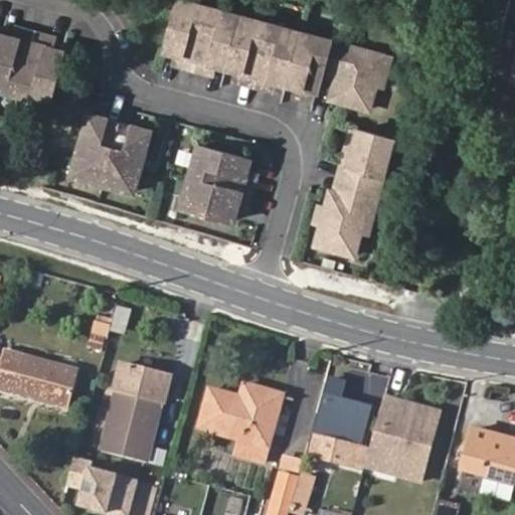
[(210,6),(189,0),(178,0),(165,48),(181,53),(178,62),(193,66),(209,71),(211,61),(226,65),(240,69),(238,79),(253,83),(269,88),(272,77),(287,81),(301,86),(299,96),(315,100),(324,66),(331,39),(301,30),(270,22),(240,14),(210,6)]
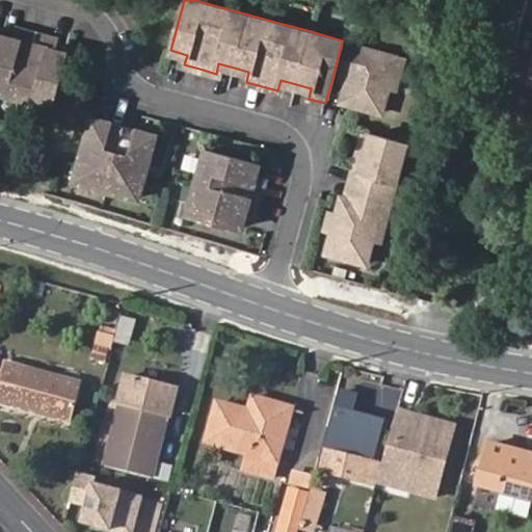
[(0,89),(20,96),(51,104),(65,51),(50,47),(53,36),(37,32),(21,28),(18,37),(1,33),(0,32),(0,89)]
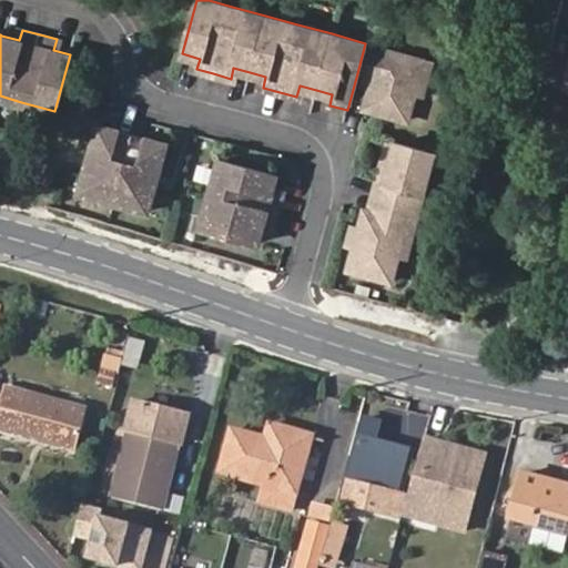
[(367,36),(365,43),(357,73),(373,78),(365,107),(407,119),(415,91),(424,60),(382,49),(385,40),(367,36)]
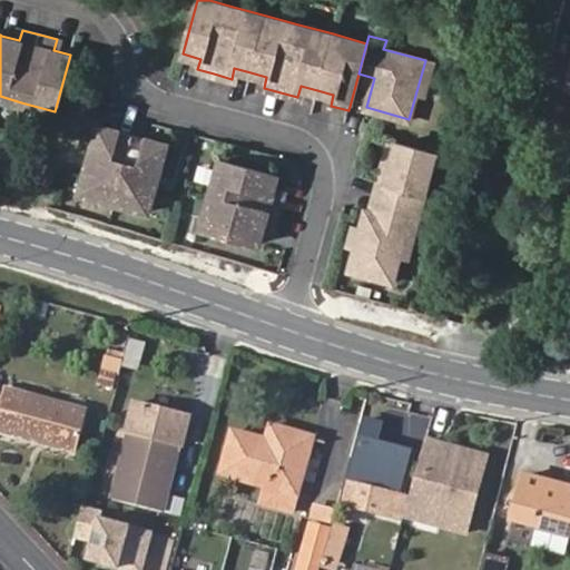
[(425,60),(416,91),(424,94),(432,62),(425,60)]
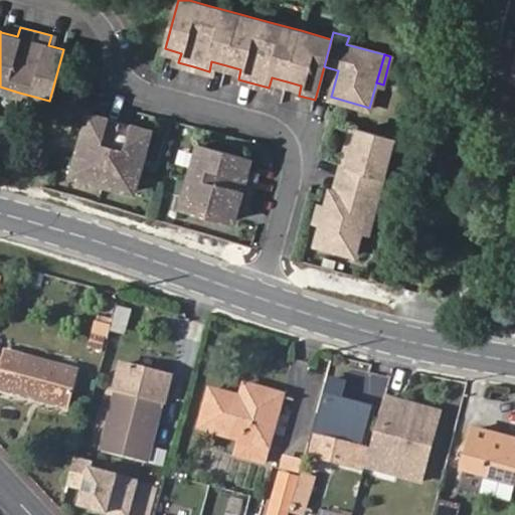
[(106,117),(90,112),(72,173),(104,181),(134,190),(151,129),(135,124),(106,117)]
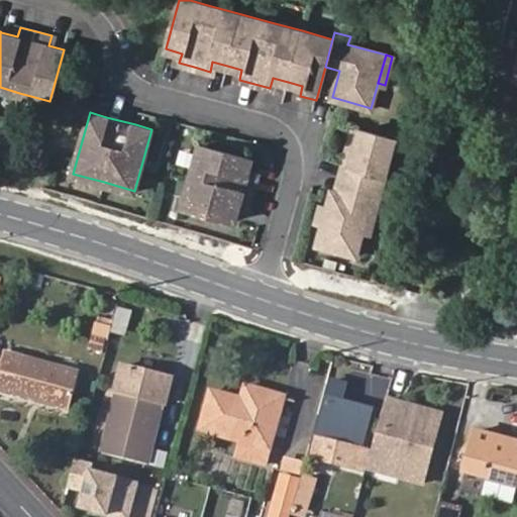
[(377,204),(395,138),(360,128),(358,132),(342,193),(336,192),(331,190),(327,207),(323,222),(317,244),(355,254),(370,202),(377,204)]
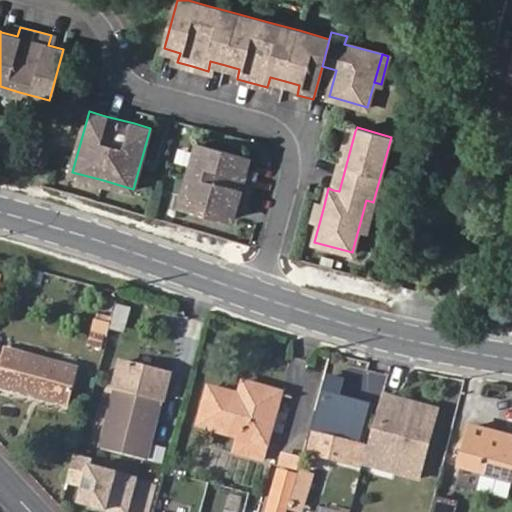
[(333,190),(339,191),(355,131),(349,129),(333,190)]
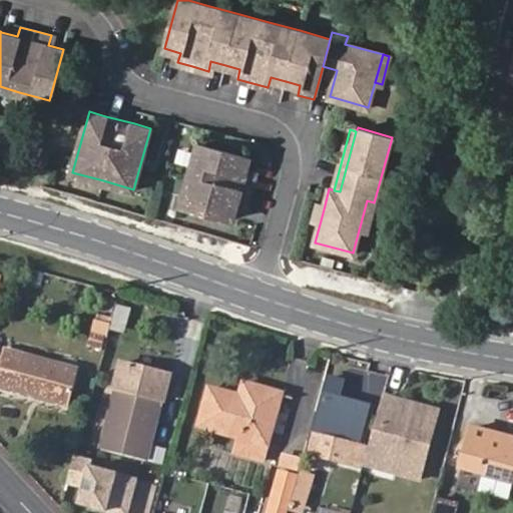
[(249,156),(198,142),(189,173),(181,204),(232,217),(237,202),(246,205),(255,174),(245,171),(249,156)]
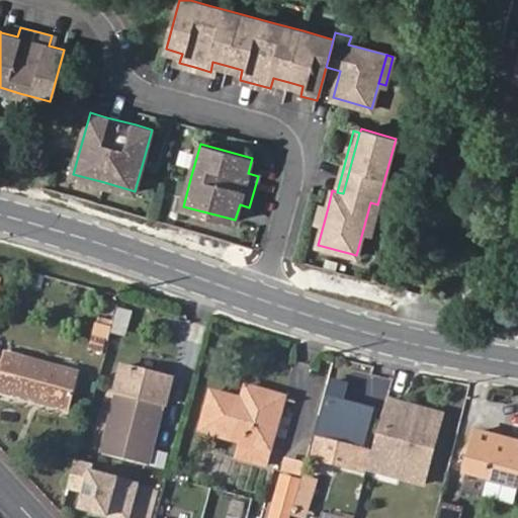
[(324,223),(328,207),(322,205),(317,221),(324,223)]
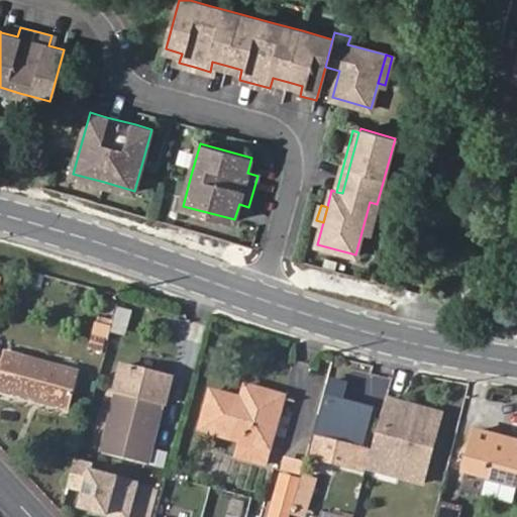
[(109,343),(112,326),(97,323),(94,341),(109,343)]
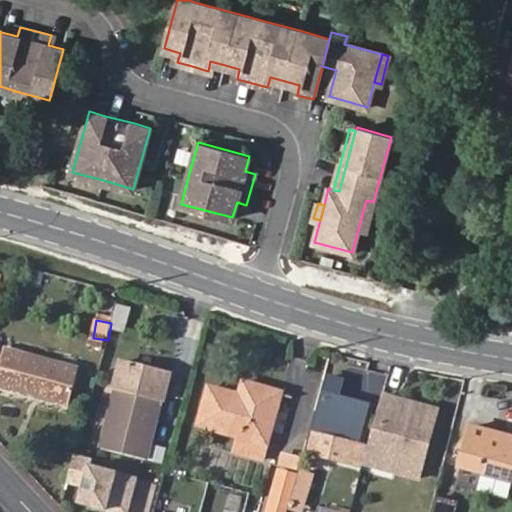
[(4,350),(0,363),(0,388),(66,407),(77,370),(4,350)]
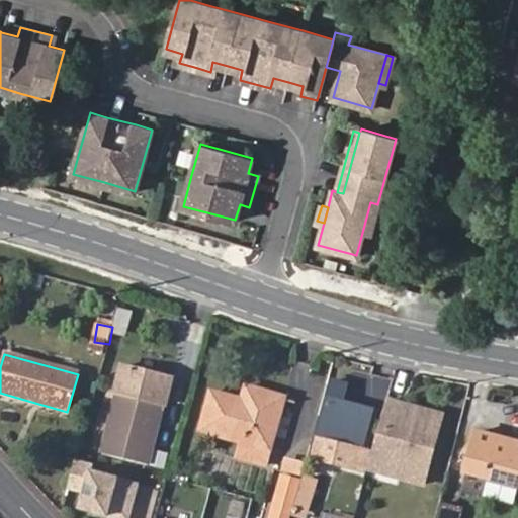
[(152,420),(160,422),(164,406),(165,407),(171,380),(122,368),(116,396),(117,396),(103,455),(111,457),(142,464),(150,467),(154,450),(145,448),(152,420)]
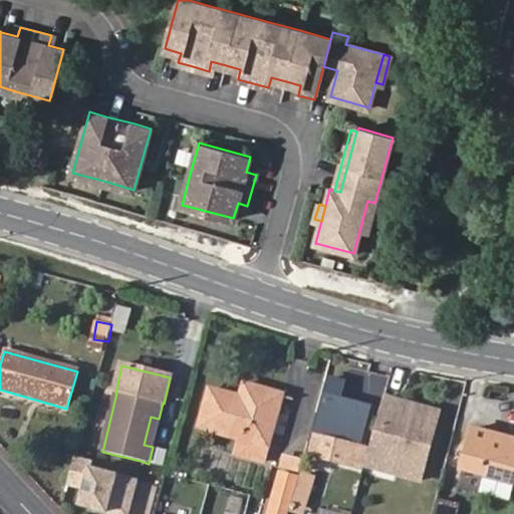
[(329,379),(309,454),(352,466),(363,427),(364,427),(370,406),(341,398),(345,383),(329,379)]
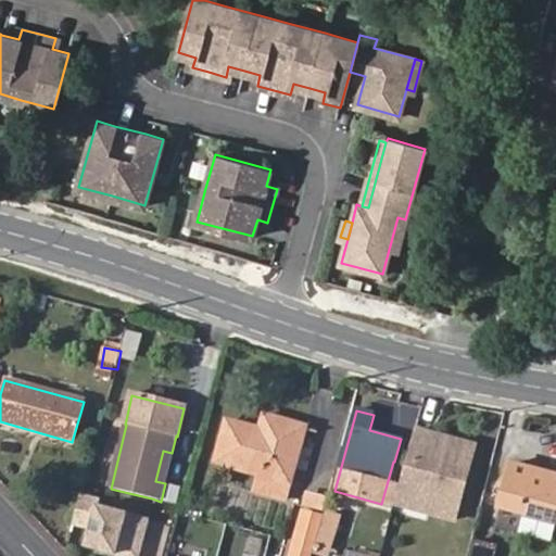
[(214,464),(260,477),(289,485),(305,429),(262,417),(257,431),(227,424),(214,464)]
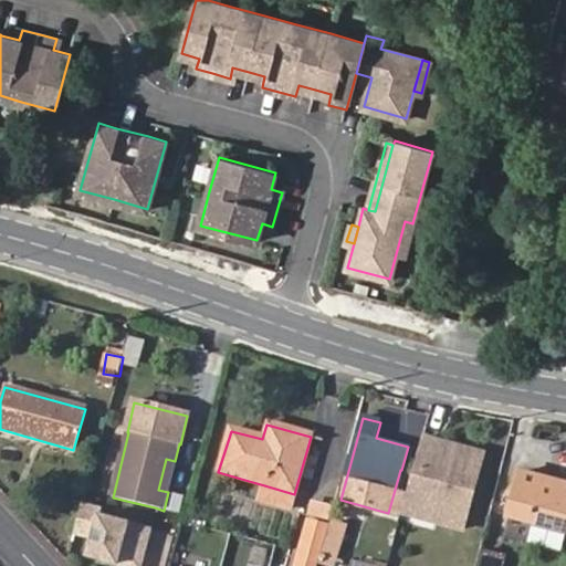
[(447,439),(422,433),(402,506),(464,524),(484,450),(464,444),(462,451),(444,446),(447,439)]
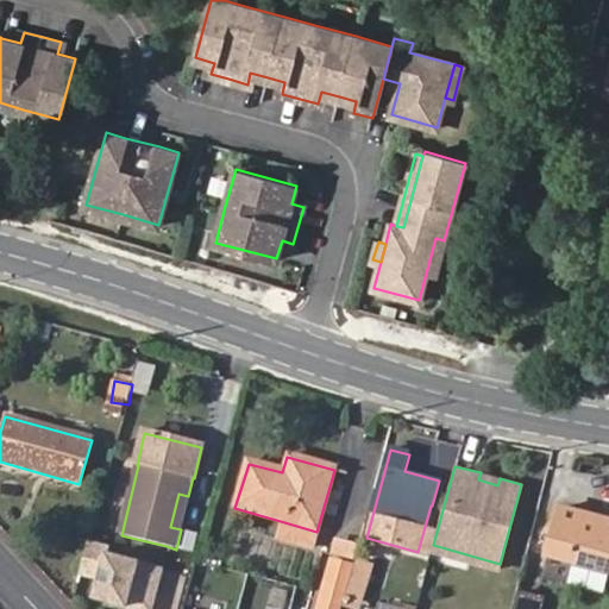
[(500,478),(481,472),(478,479),(497,485),(500,478)]
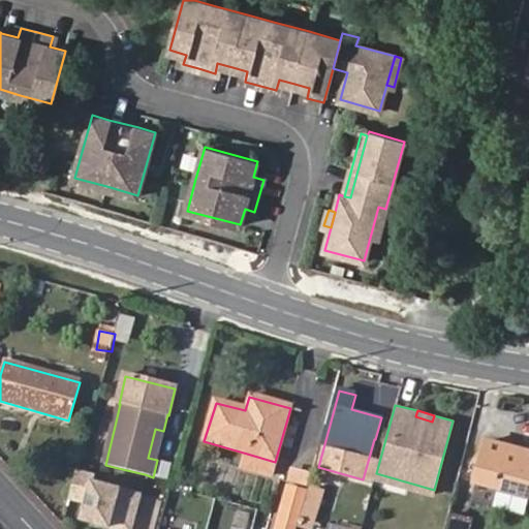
[(157,460),(163,431),(155,429),(148,458),(157,460)]
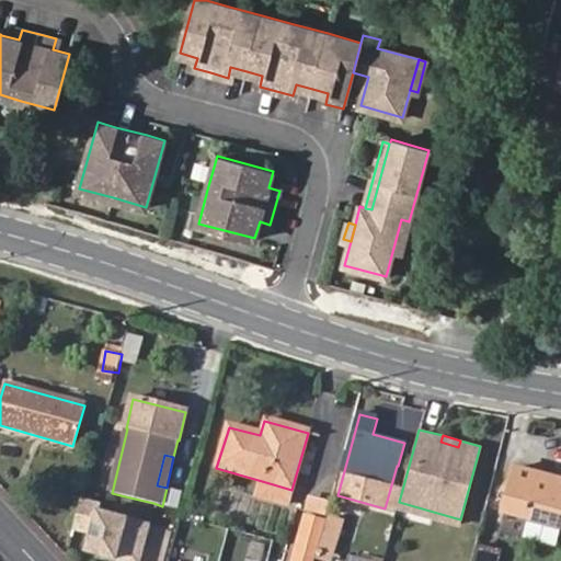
[(560,483),(516,472),(504,513),(560,527),(560,483)]
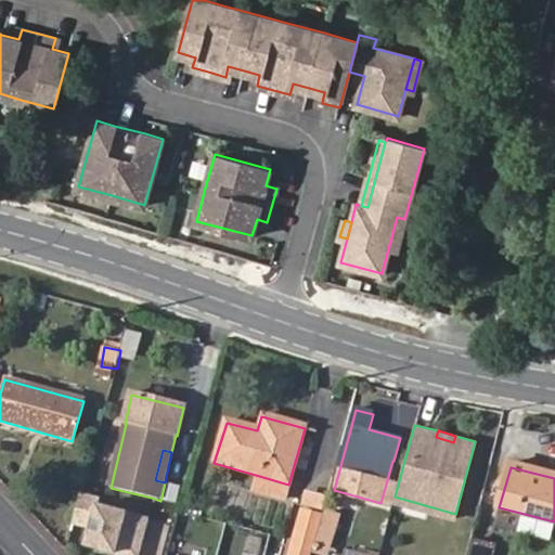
[(288,485),(259,476),(255,491),(284,500),(288,485)]
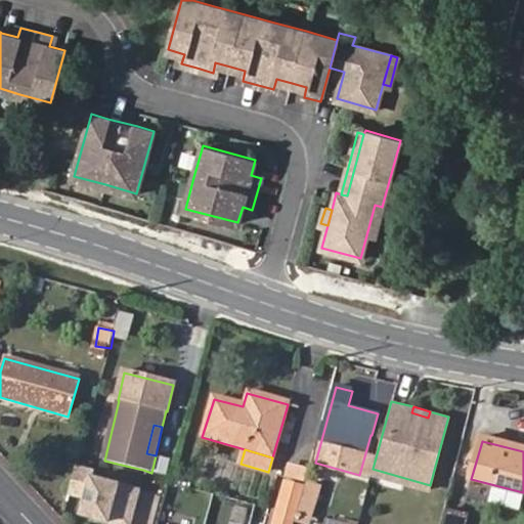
[(291,467),(287,479),(304,483),(308,471),(291,467)]
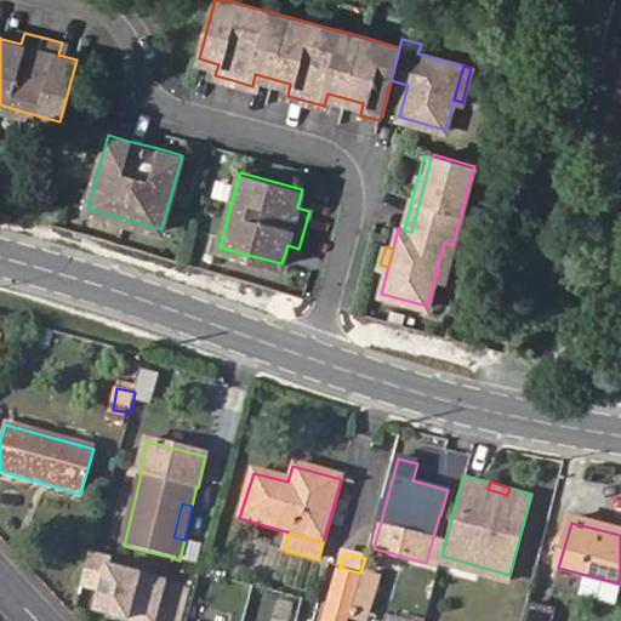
[(153,620),(165,577),(106,562),(92,610),(132,620),(153,620)]
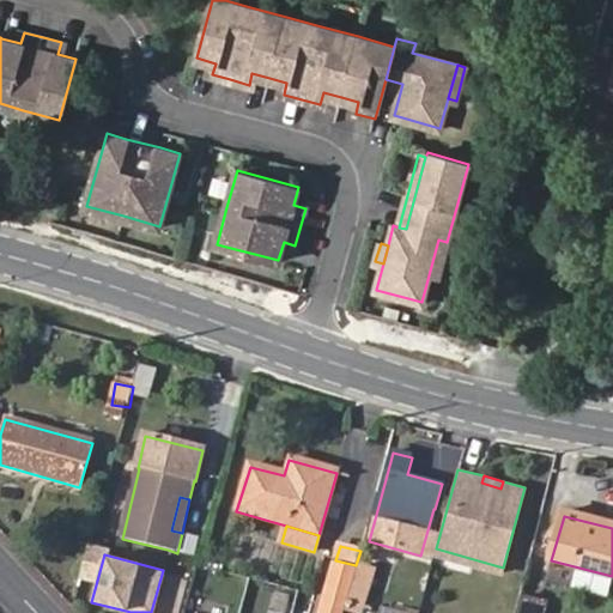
[(372,570),(357,565),(351,590),(365,594),(372,570)]
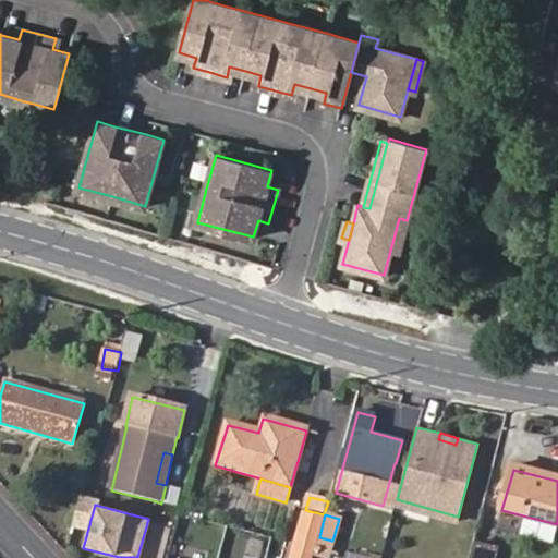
[(292,557),(312,557),(323,521),(304,517),(292,557)]
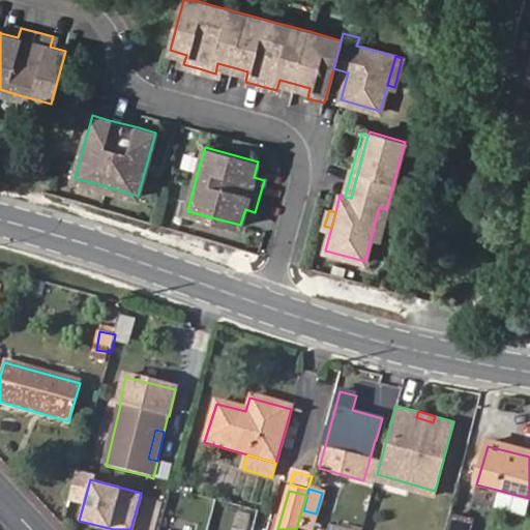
[(467,529),(469,523),(449,518),(446,528),(457,529),(467,529)]
